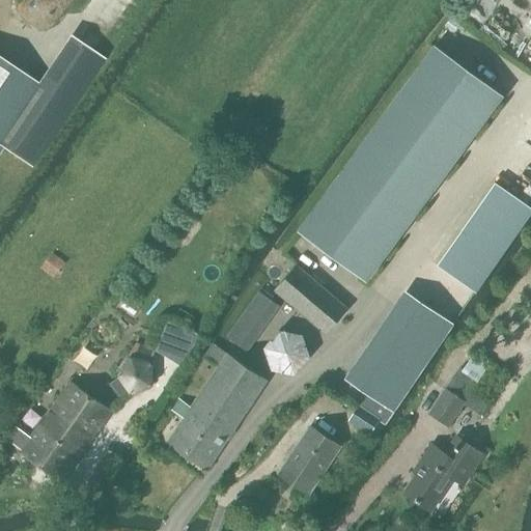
[(0,145),(32,167),(105,58),(71,35),(37,83),(0,58),(0,145)]
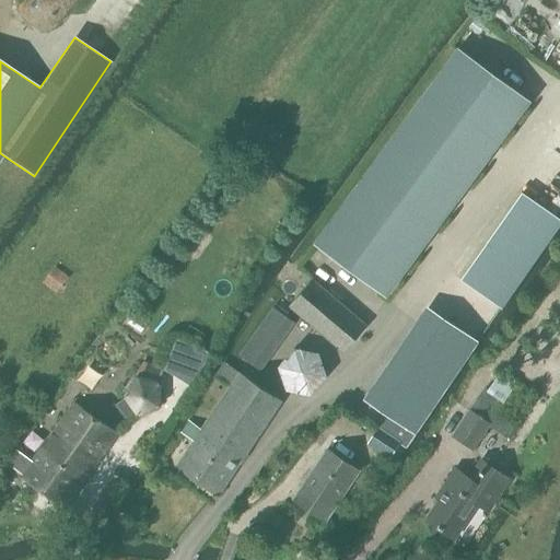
[(315,243),(343,264),(391,298),(534,101),(458,46),(315,243)]
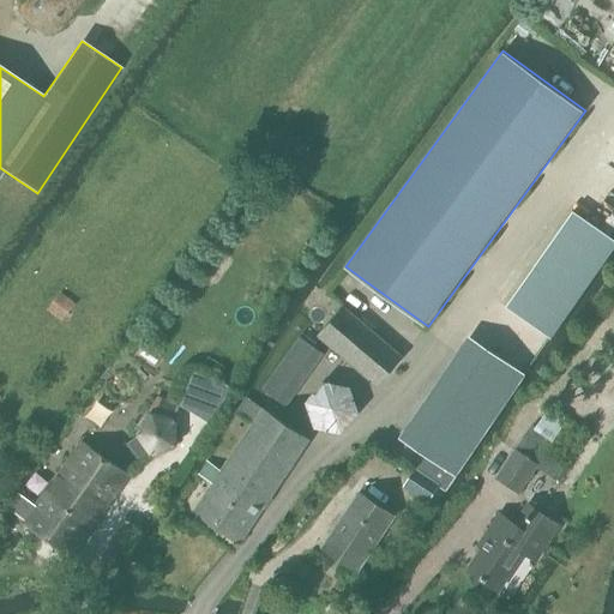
[(613,240),(575,214),(510,307),(553,337),(613,248),(613,240)]
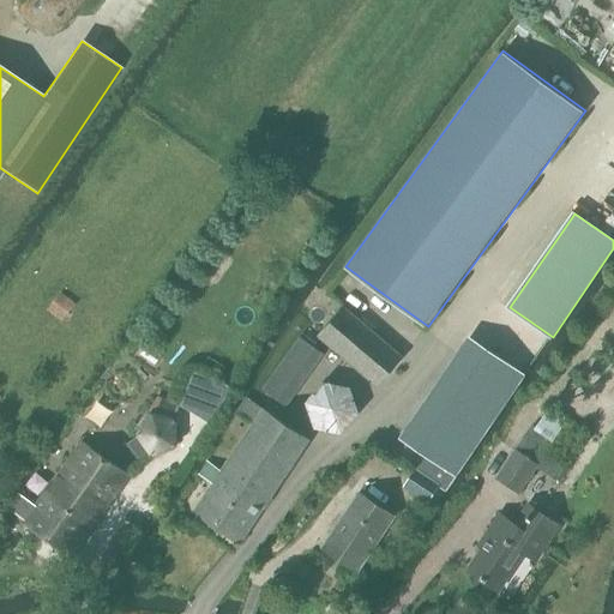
[(62,293),(48,311),(62,323),(77,305),(62,293)]
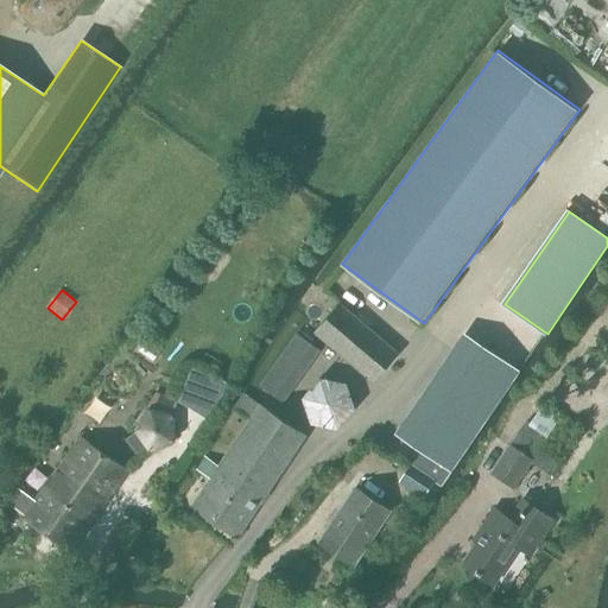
[(400,354),(341,303),(315,334),(374,385),(400,354)]
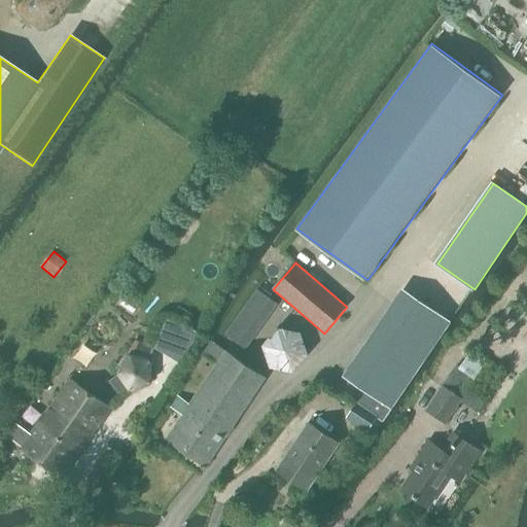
[(257,288),(225,335),(247,349),(278,303),(257,288)]
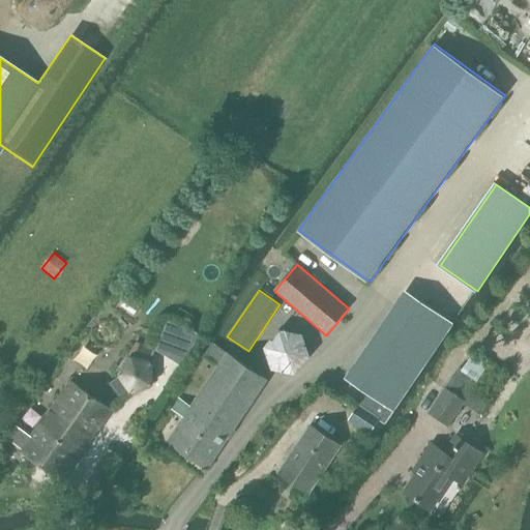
[(388,402),(441,326),(408,303),(355,379),(388,402)]
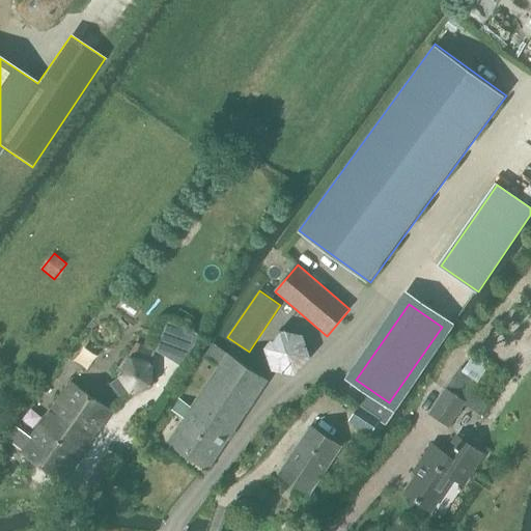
[(281,330),(266,348),(272,371),(296,375),(312,358),(305,335),(281,330)]
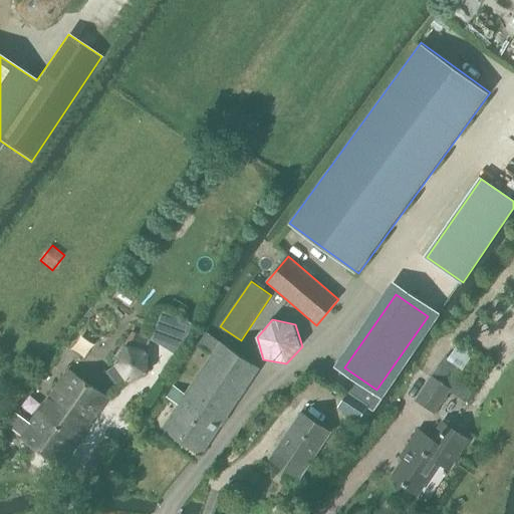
[(132,332),(112,363),(116,364),(129,380),(148,373),(148,353),(152,338),(132,332)]
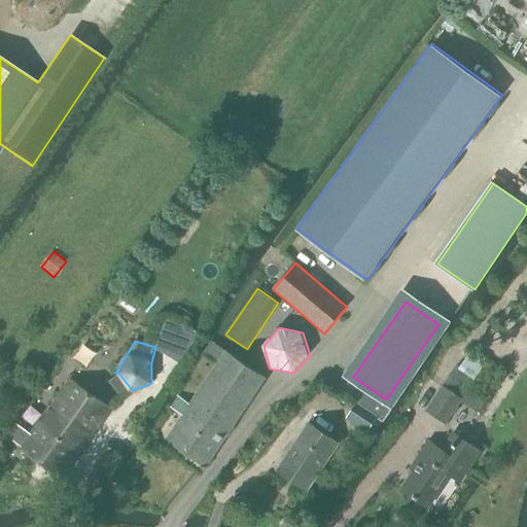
[(172,408),(184,416),(168,440),(207,465),(266,377),(211,341),(203,353),(219,364),(194,402),(181,394),(172,408)]
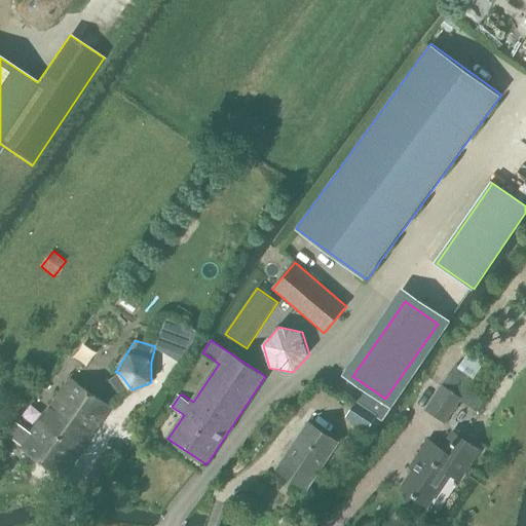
[(457,363),(443,385),(427,409),(445,421),(459,400),(478,412),(494,387),(457,363)]
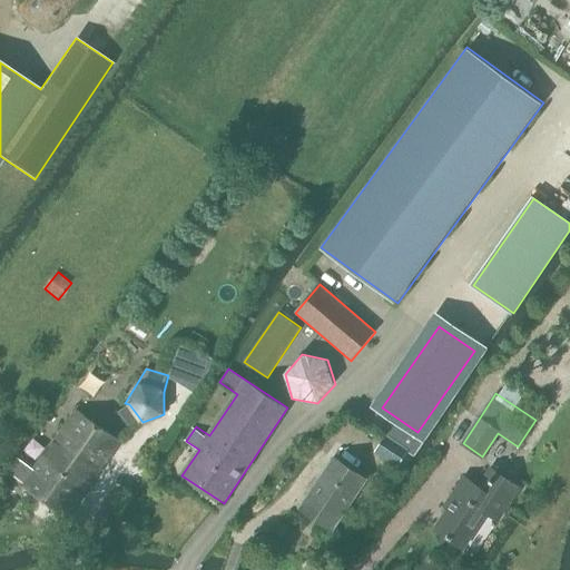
[(8,472),(25,483),(22,485),(68,518),(121,441),(75,409),(33,469),(18,458),(8,472)]
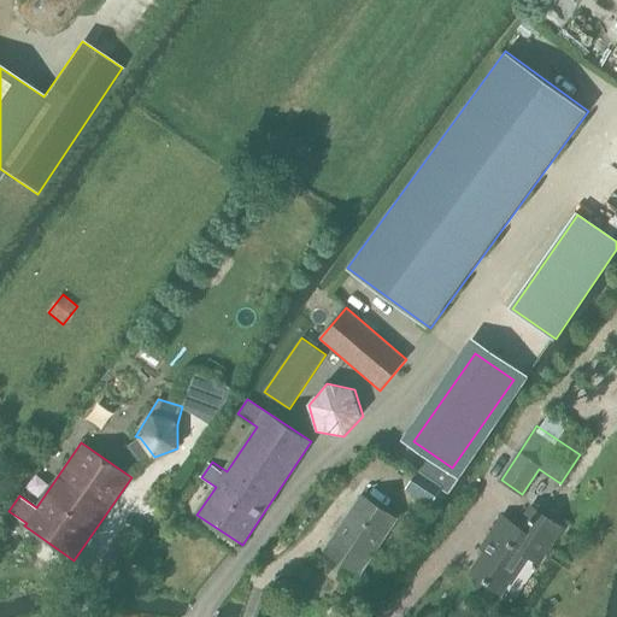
[(444,487),(419,472),(409,489),(434,504),(444,487)]
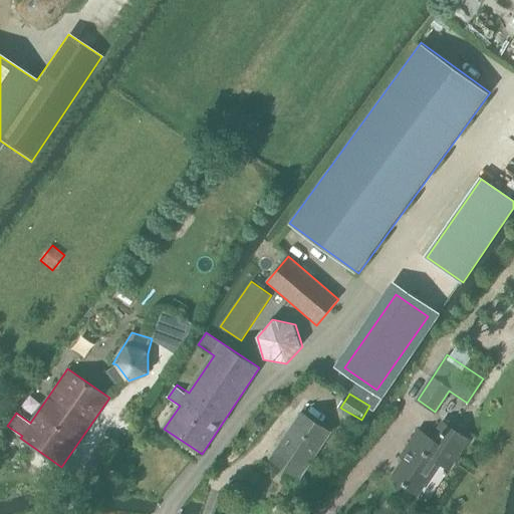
[(329,433),(301,414),(272,458),(300,477),(329,433)]
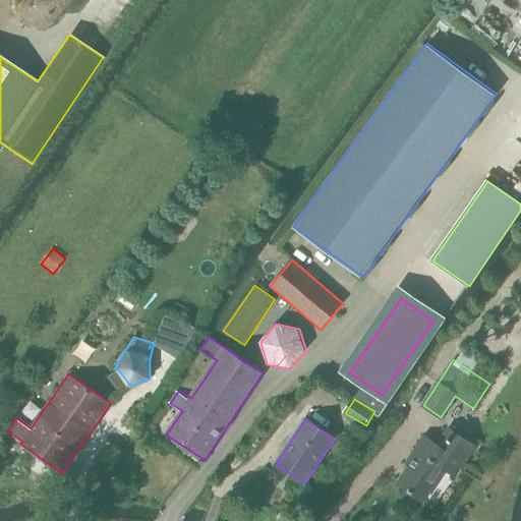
[(455,475),(474,446),(451,429),(439,447),(423,437),(409,457),(414,460),(398,484),(423,502),(426,497),(438,505),(446,493),(435,485),(446,469),(455,475)]
